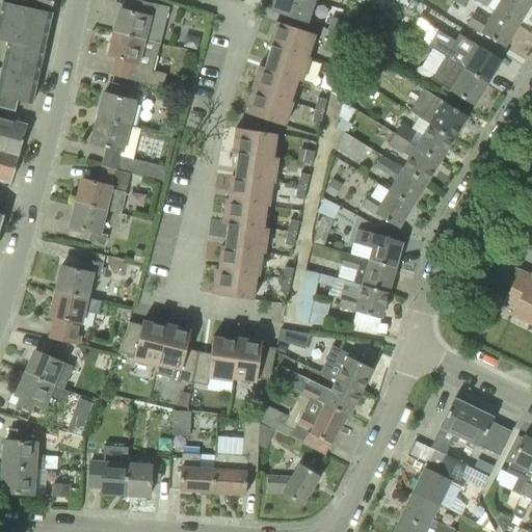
[(0,0),(51,12),(53,0),(0,0)]
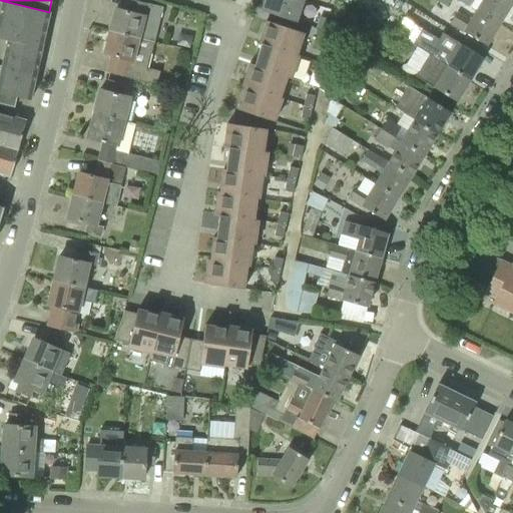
[(110,31),(154,42),(163,8),(130,0),(127,0),(124,11),(116,9),(110,31)]
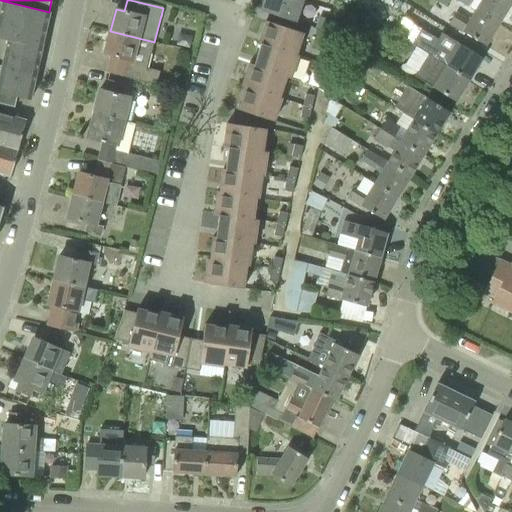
[(264,0),(261,11),(295,22),(303,1),(299,0),(264,0)]
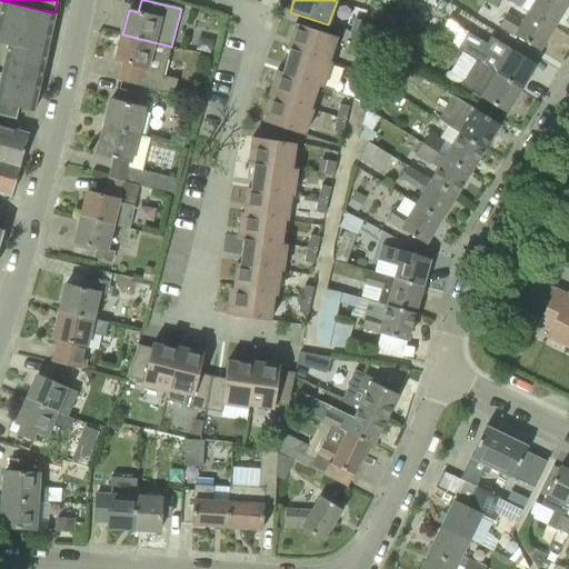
[(553,27),(568,3),(562,0),(508,0),(521,8),(521,6),(529,9),(528,10),(553,27)]
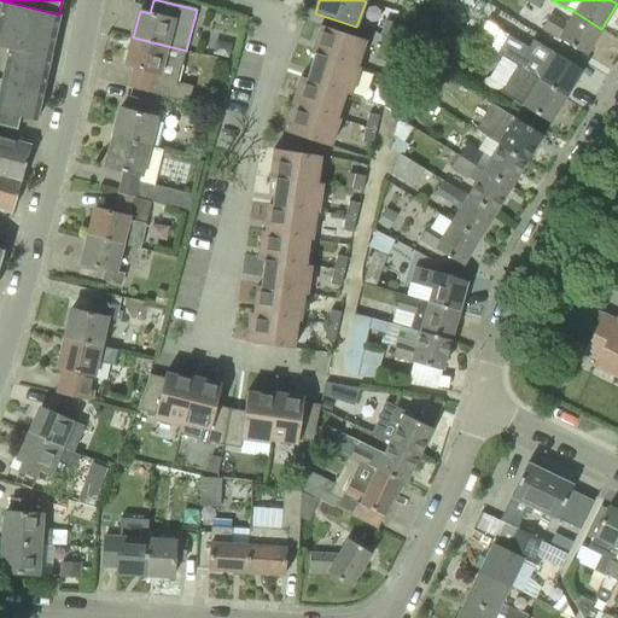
[(19,114),(38,117),(48,69),(52,50),(58,21),(0,10),(0,40),(10,42),(6,59),(1,81),(0,86),(0,124),(16,129),(19,114)]
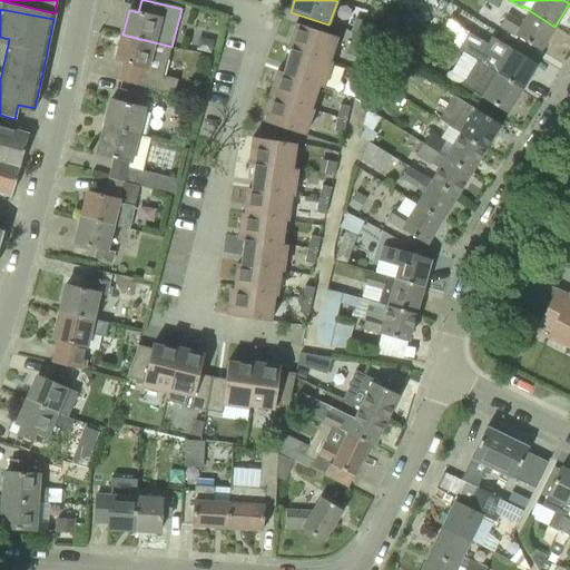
[(508,13),(500,27),(540,51),(554,27),(529,10),(522,22),(508,13)]
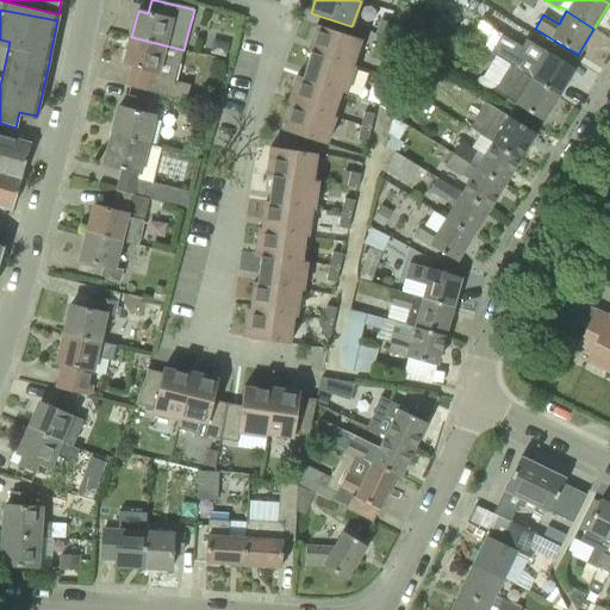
[(392,24),(383,20),(378,35),(387,38),(392,24)]
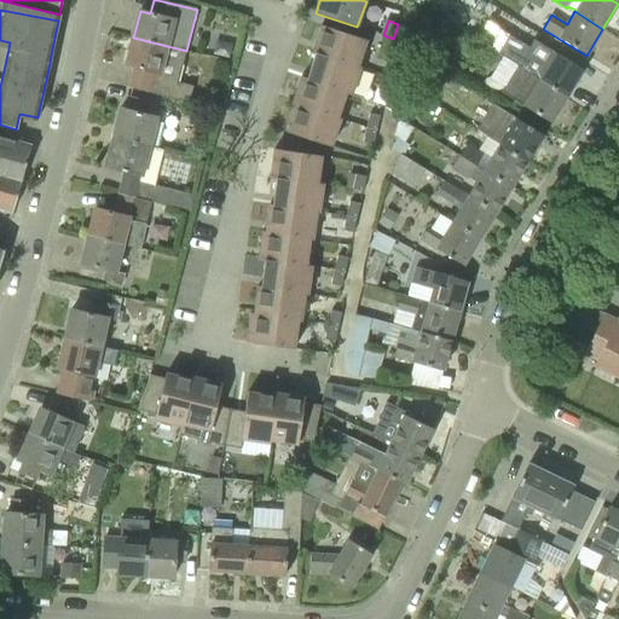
[(316,55),(358,67),(366,40),(322,25),(312,53),(316,55)]
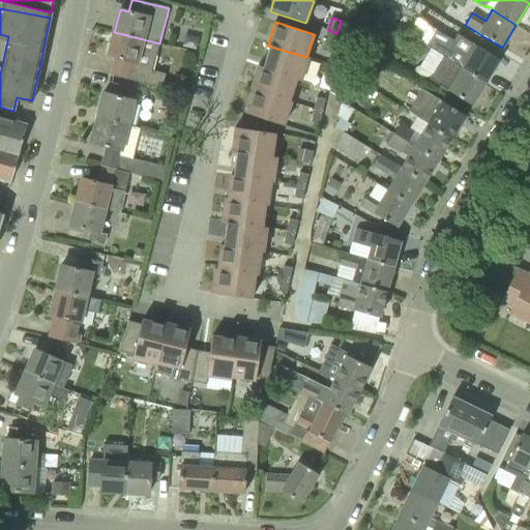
[(484,83),(499,60),(475,46),(474,46),(458,35),(453,41),(435,30),(424,46),(444,58),(484,83)]
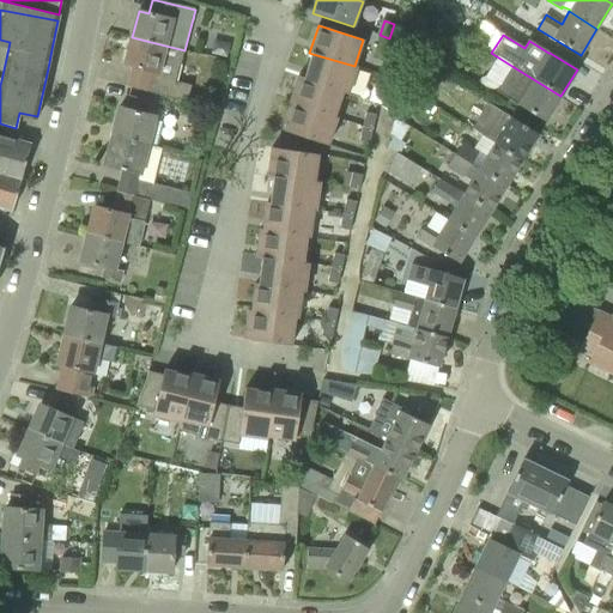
[(133,78),(151,82),(153,73),(161,76),(164,59),(181,64),(184,50),(132,37),(126,65),(135,67),(133,78)]
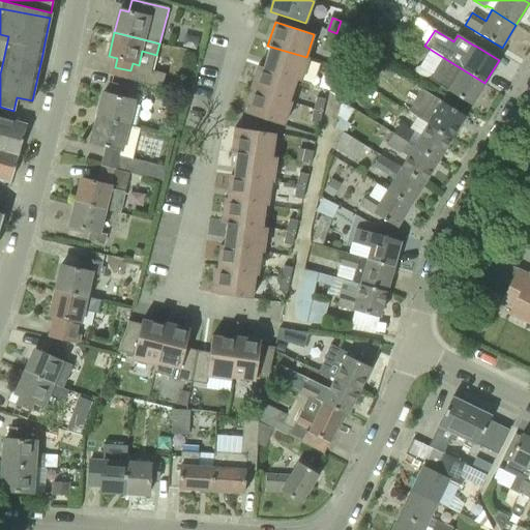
[(296,80),(301,82),(310,57),(306,57),(270,47),(263,67),(296,80)]
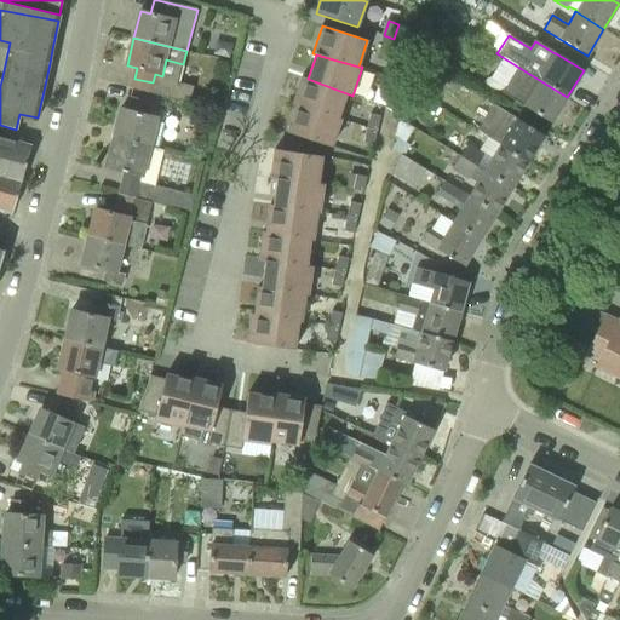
[(384,76),(394,79),(397,64),(388,62),(384,76)]
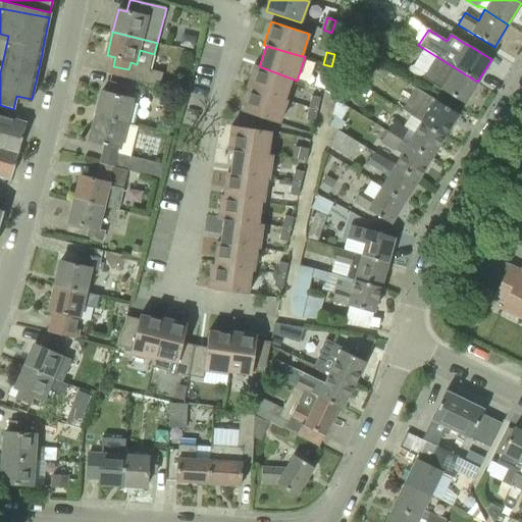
[(441,90),(464,104),(477,82),(437,57),(423,81),(440,91),(441,90)]
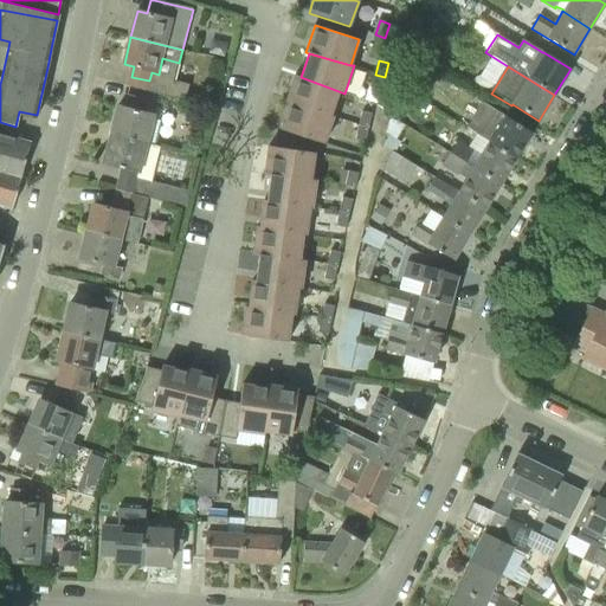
[(289,103),(331,115),(339,91),(301,77),(295,75),(287,102),(289,103)]
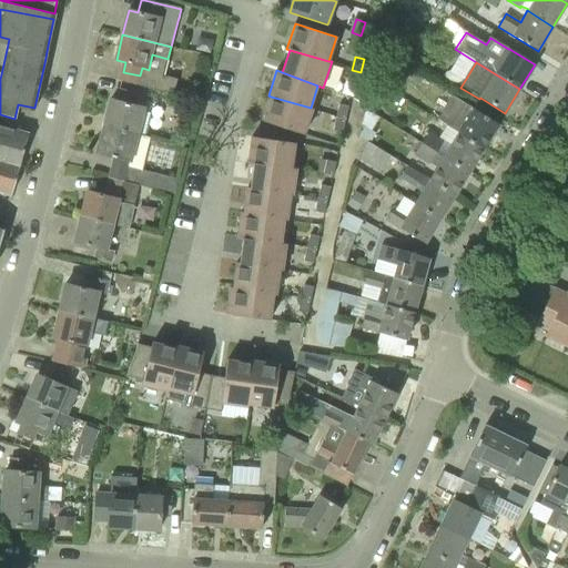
[(361,72),(352,70),(350,83),(358,84),(361,72)]
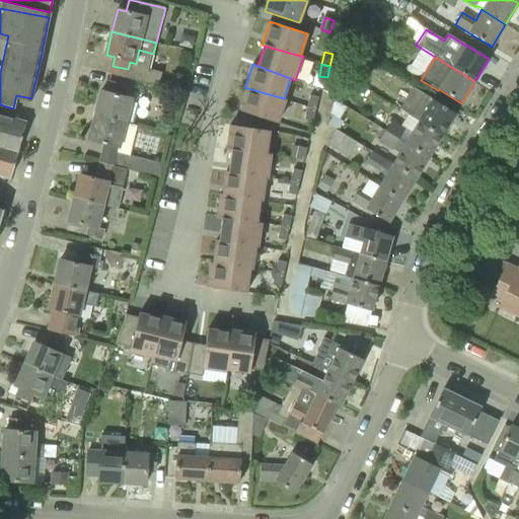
[(131,80),(159,87),(163,73),(135,66),(131,80)]
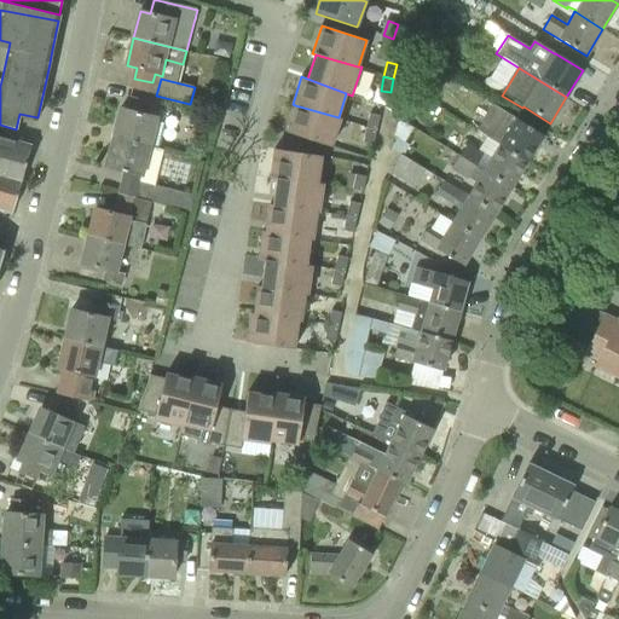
[(114,138),(151,148),(158,117),(145,114),(146,106),(128,102),(126,109),(121,108),(114,138)]
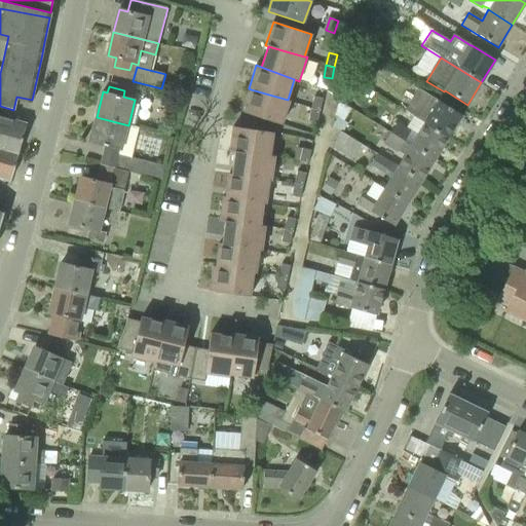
[(243,112),(282,124),(290,101),(288,100),(251,89),(243,112)]
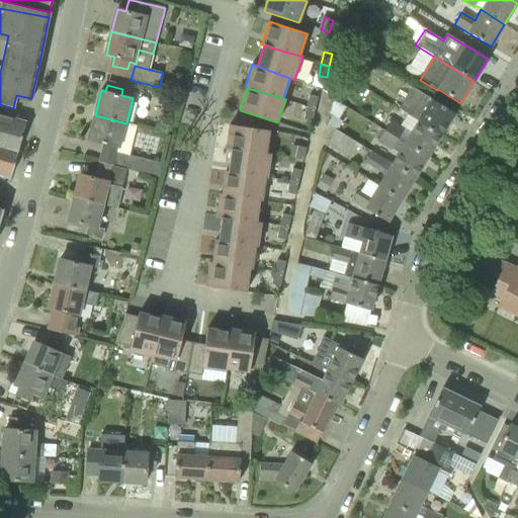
[(418,120),(441,135),(454,113),(431,98),(419,90),(411,102),(424,110),(418,120)]
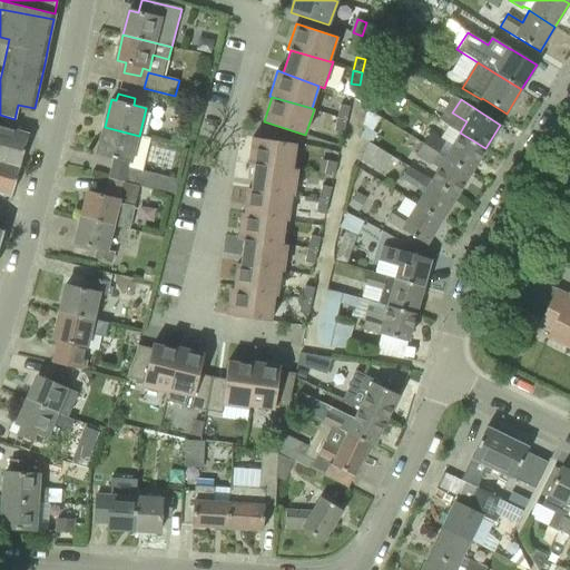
[(337,118),(346,120),(350,107),(349,107),(340,105),(337,118)]
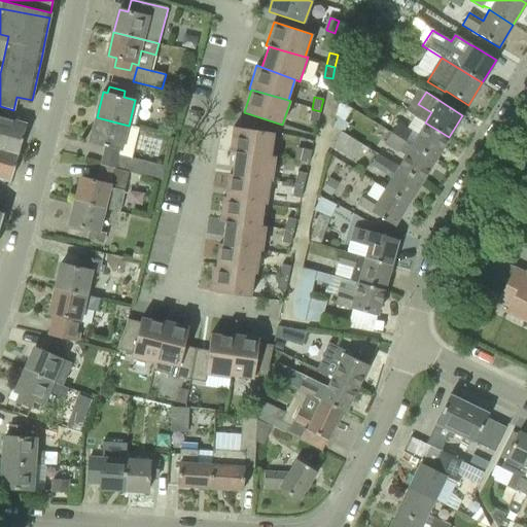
[(320,111),(312,109),(309,121),(317,124),(320,111)]
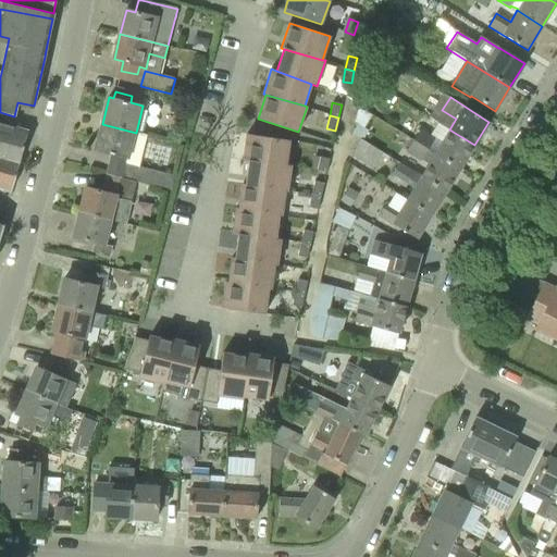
[(0,159),(19,164),(28,133),(27,132),(0,124),(0,159)]
